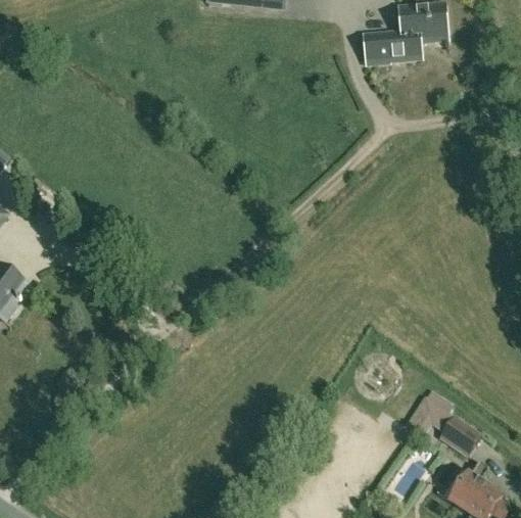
[(399,32),(362,35),(365,63),(388,61),(388,60),(420,57),(419,41),(446,39),(443,3),(397,7),(399,32)]
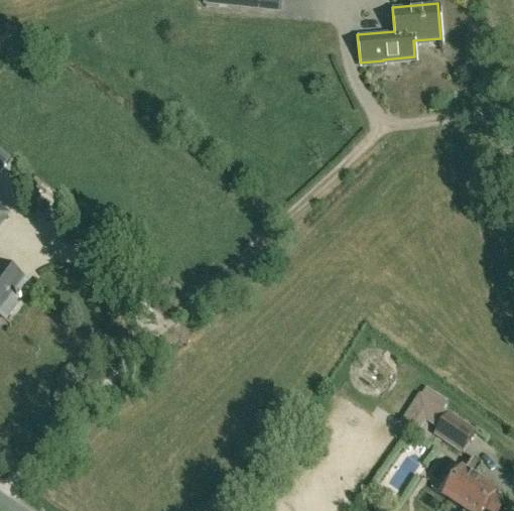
[(0,168),(9,157),(0,150),(0,168)]
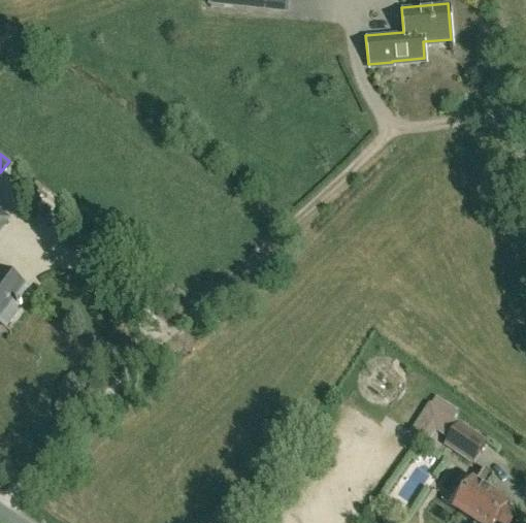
[(32,196),(44,206),(53,196),(40,186),(32,196)]
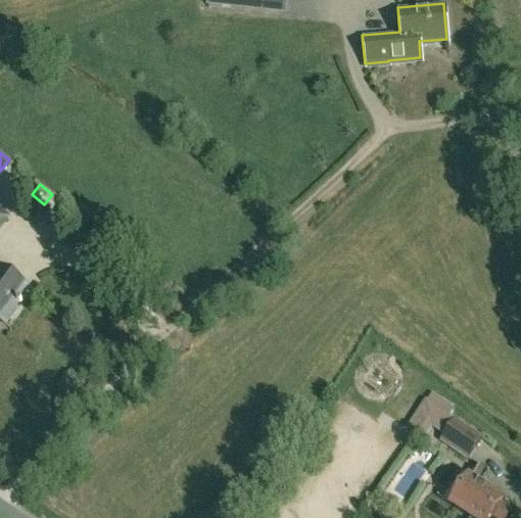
[(0,318),(4,321),(30,287),(0,266),(0,221),(5,214),(0,209),(0,318)]
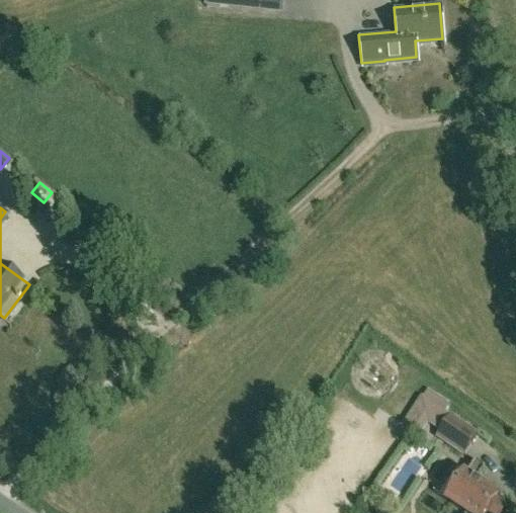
[(420,395),(402,422),(417,431),(425,419),(438,428),(433,434),(461,452),(477,430),(448,411),(447,412),(442,409),(446,402),(426,388),(422,395),(420,395)]
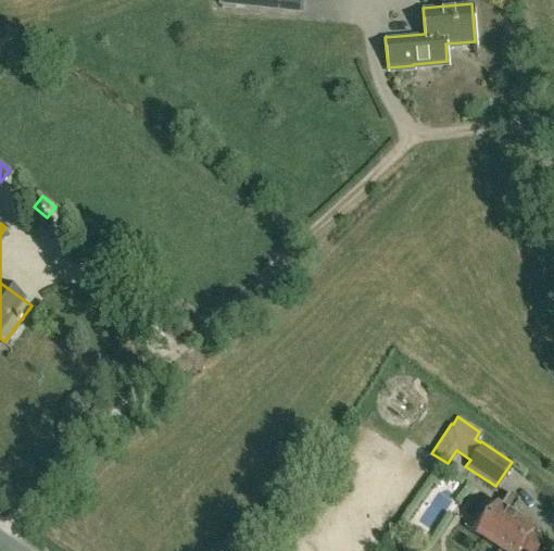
[(449,511),(455,489),(440,484),(433,506),(449,511)]
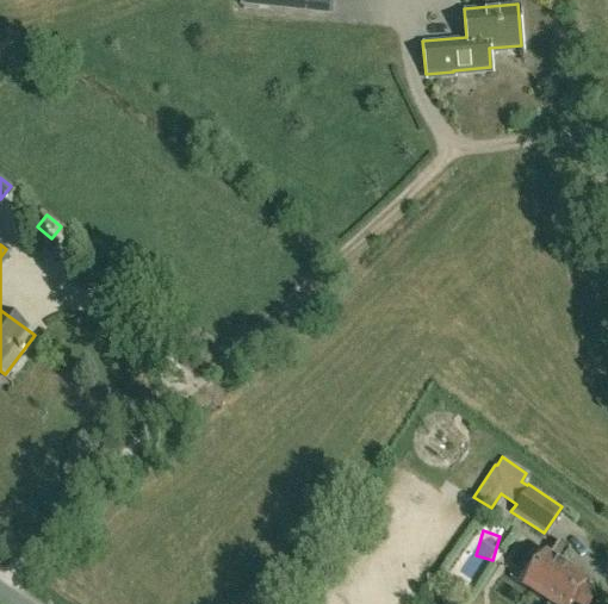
[(581,603),(582,603),(591,591),(581,584),(583,580),(558,562),(569,546),(558,537),(547,554),(546,553),(525,584),(546,599),(546,603),(566,603),(571,597),(581,603)]
